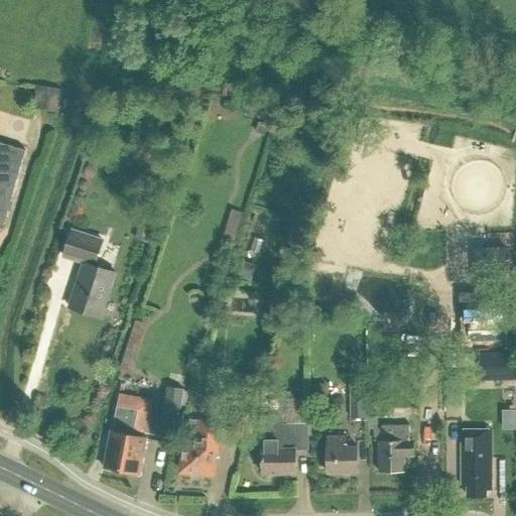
[(57,111),(60,89),(36,85),(34,97),(42,109),(57,111)]
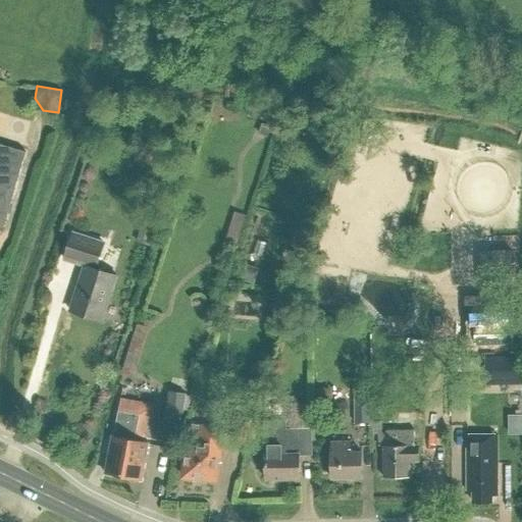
[(271,126),(263,123),(260,133),(268,136),(271,126)]
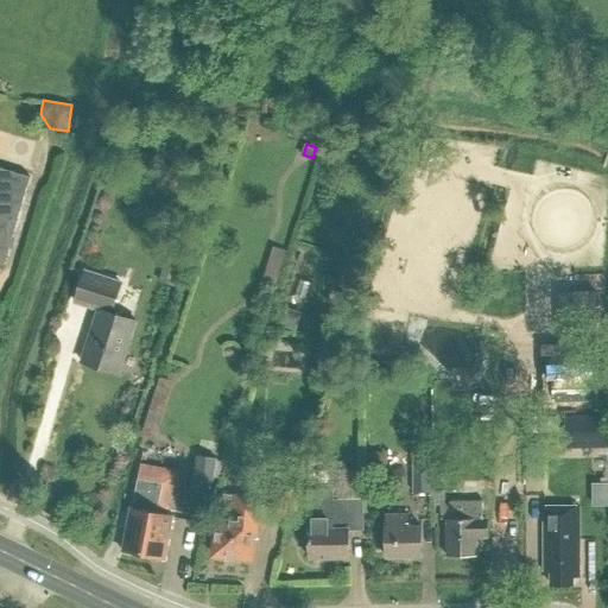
[(0,263),(5,264),(30,176),(0,168),(0,263)]
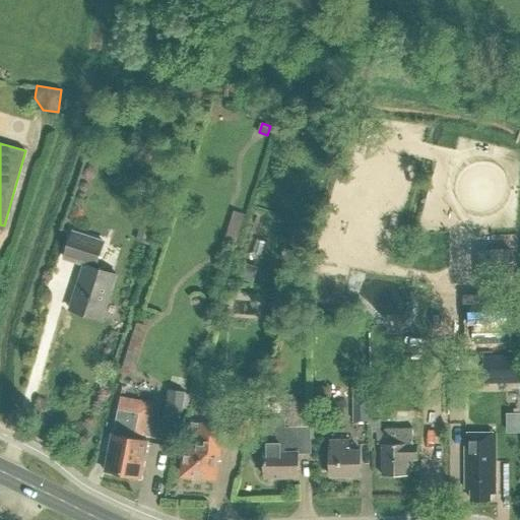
[(202,231),(206,212),(196,210),(193,229),(202,231)]
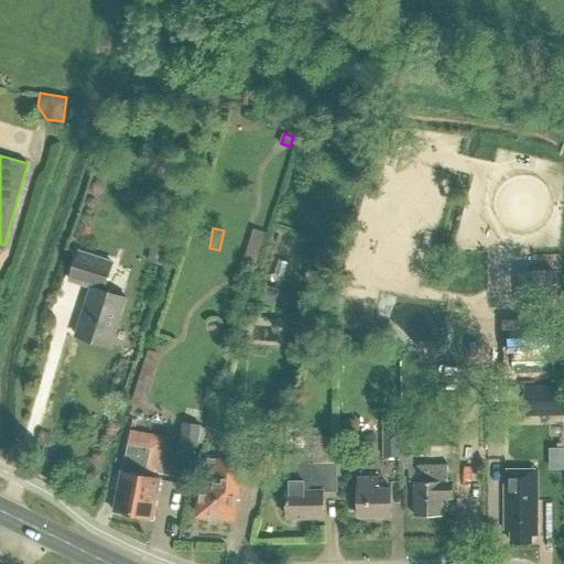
[(74,334),(108,346),(123,299),(100,291),(110,263),(76,252),(67,280),(89,286),(74,334)]
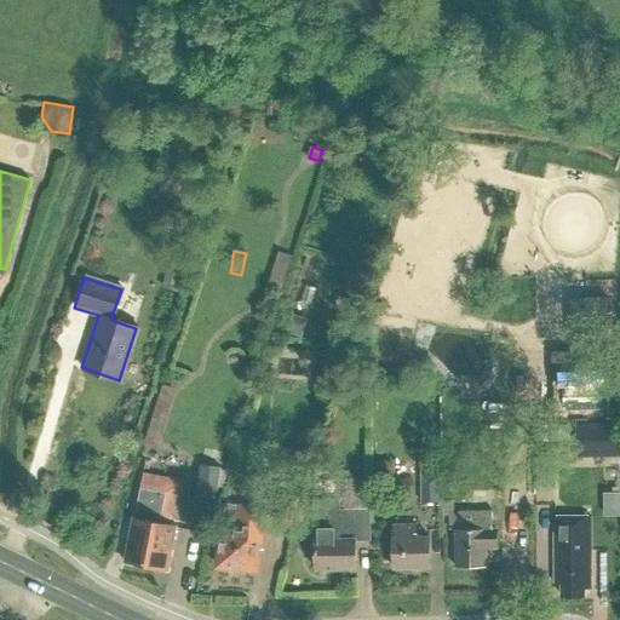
[(267,292),(258,321),(273,326),(281,297),(267,292)]
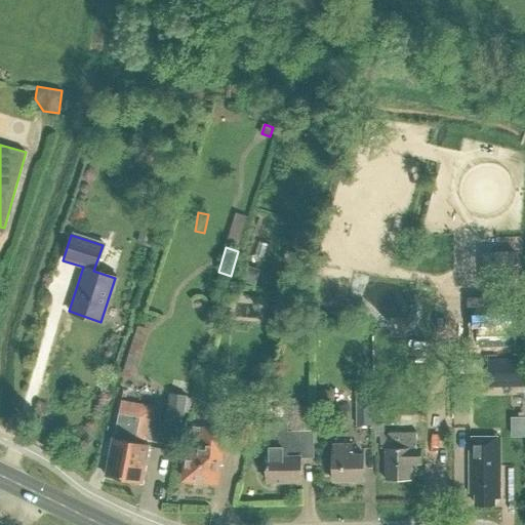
[(506,296),(485,296),(485,315),(506,315),(506,296)]
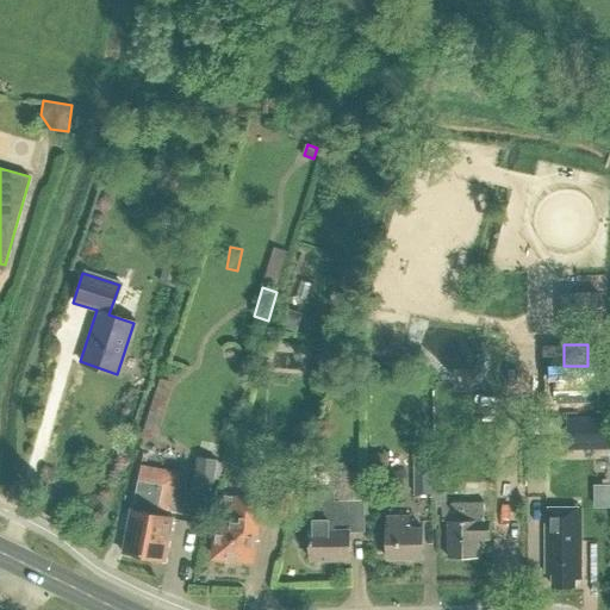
[(555,379),(556,402),(603,400),(602,378),(555,379)]
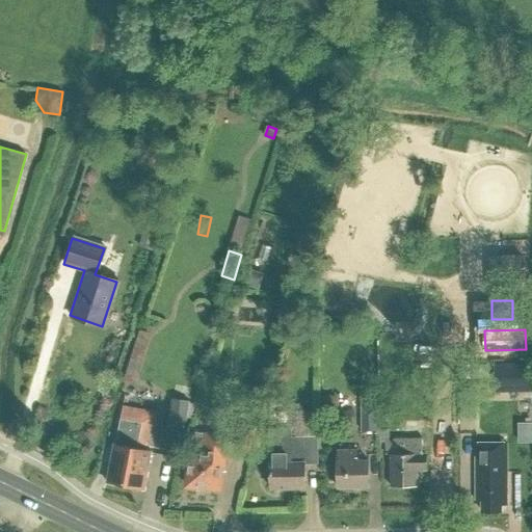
[(362,392),(363,430),(379,430),(378,392),(362,392)]
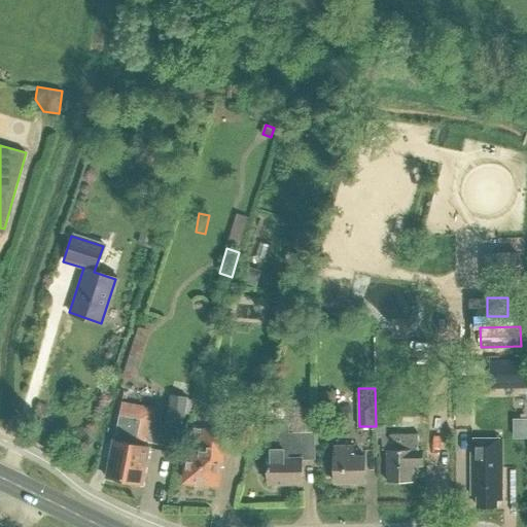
[(336,391),(322,391),(321,403),(336,403),(336,391)]
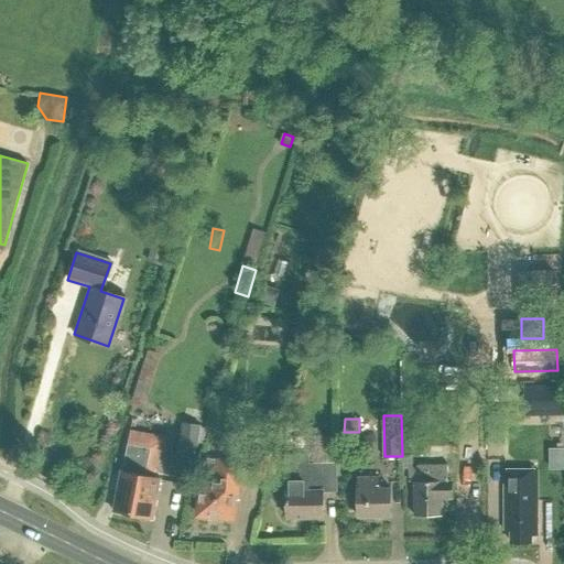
[(183,421),(176,455),(196,459),(203,425),(183,421)]
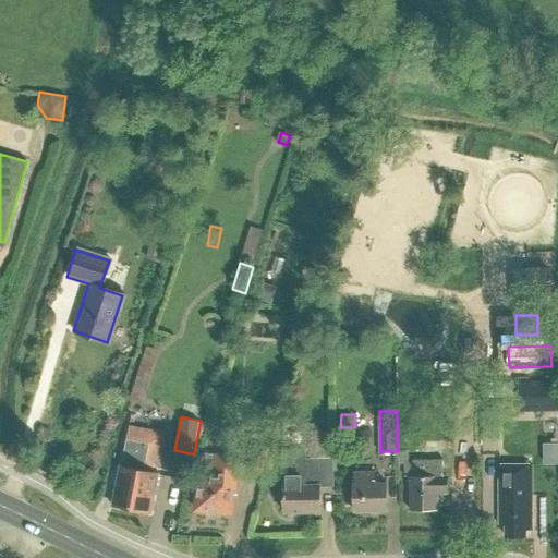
[(142,470),(147,445),(129,440),(123,465),(121,465),(113,504),(150,512),(158,473),(142,470)]
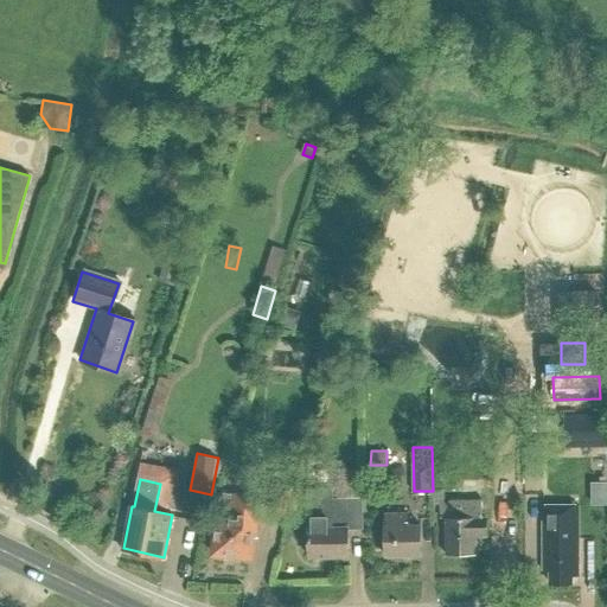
[(336,500),(336,490),(311,490),(311,558),(350,558),(350,530),(365,530),(365,500),(336,500)]
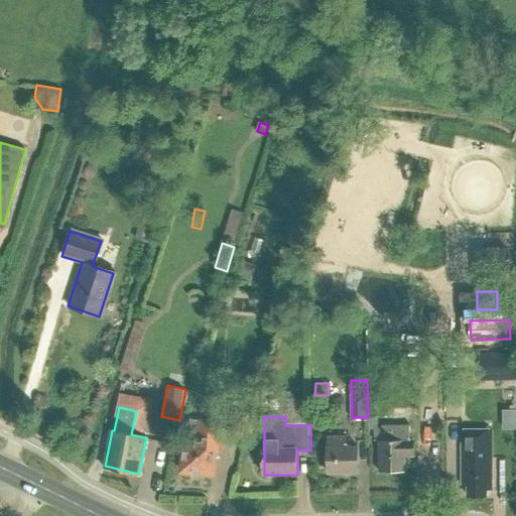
[(503,428),(515,428),(515,419),(504,419),(503,428)]
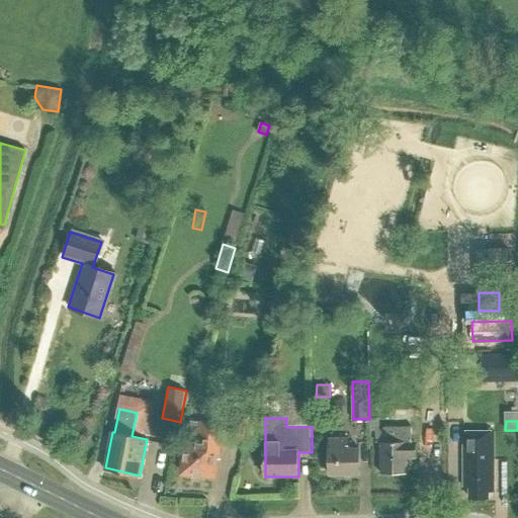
[(222,457),(224,434),(225,423),(199,422),(198,437),(187,436),(184,471),(193,471),(192,479),(206,480),(206,475),(216,475),(217,457),(222,457)]
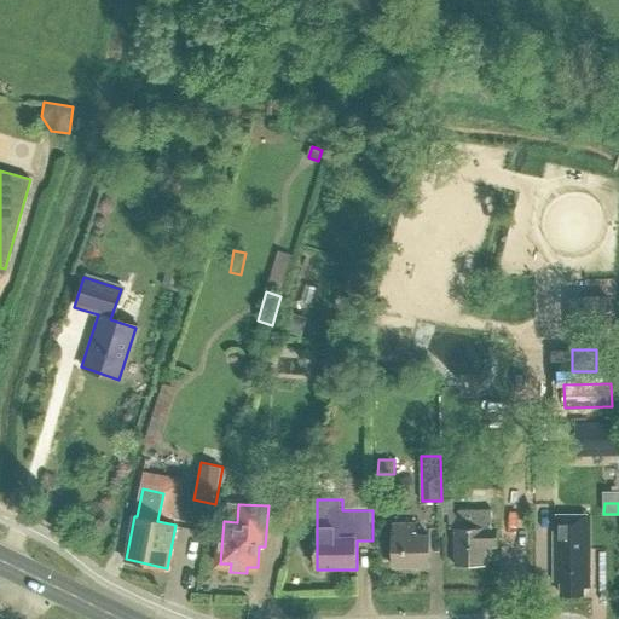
[(486,547),(497,547),(497,527),(492,527),(492,510),(460,510),(460,528),(455,528),(455,566),(486,565),(486,547)]
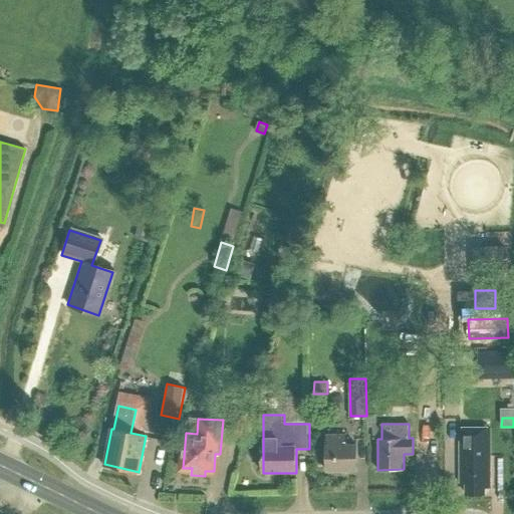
[(460,428),(461,451),(460,484),(466,484),(466,494),(485,494),(485,487),(490,487),(490,428),(460,428)]
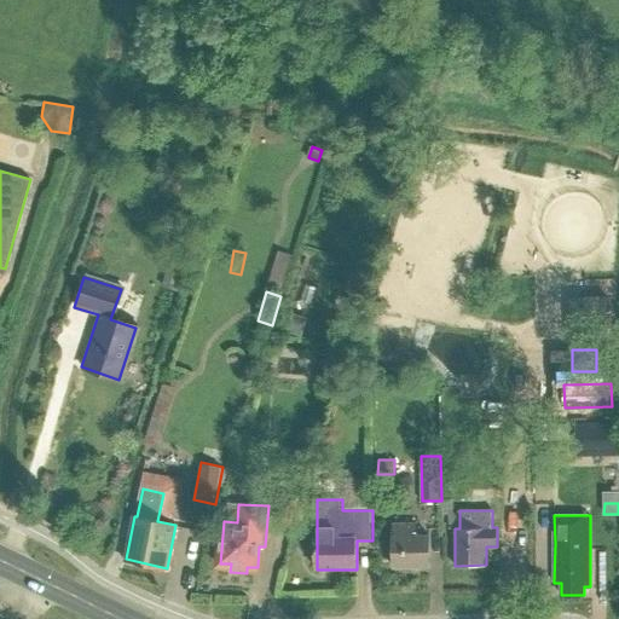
[(394,568),(431,567),(429,534),(417,534),(417,524),(393,524),(394,568)]
